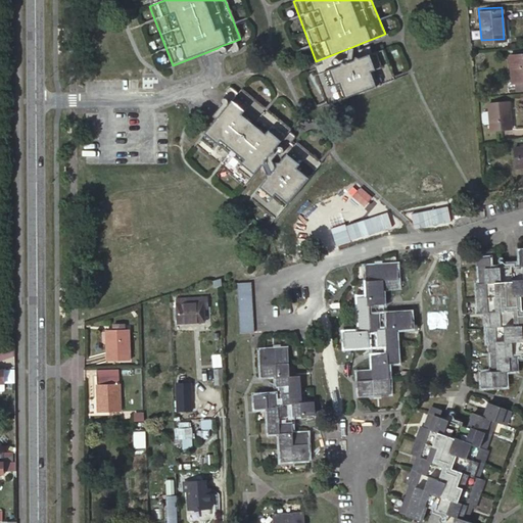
[(238,47),(235,41),(221,46),(223,52),(224,53),(225,53),(226,53),(226,54),(231,52),(232,56),(235,55),(237,54),(238,53),(238,52),(239,51),(239,49),(238,47)]
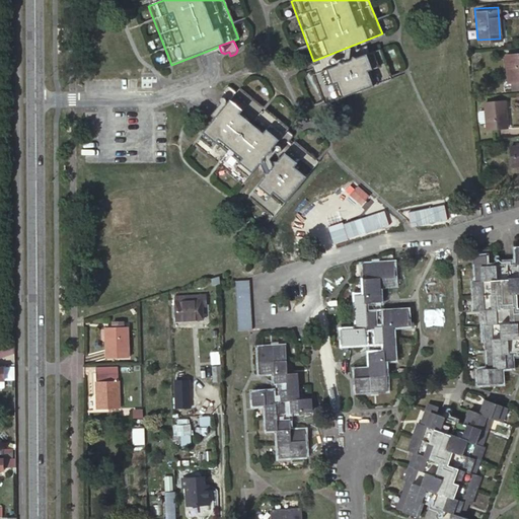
[(353,50),(356,58),(369,53),(365,45),(353,50)]
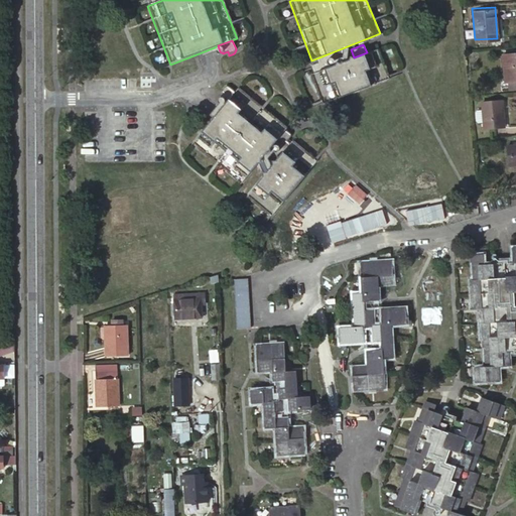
[(309,75),(321,104),(389,79),(378,48),(367,52),(354,57),(335,65),(311,74),(309,75)]
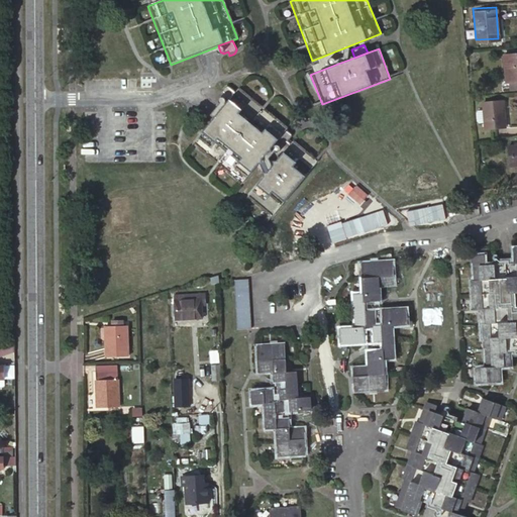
[(505,78),(509,78),(516,77),(516,52),(503,54),(505,78)]
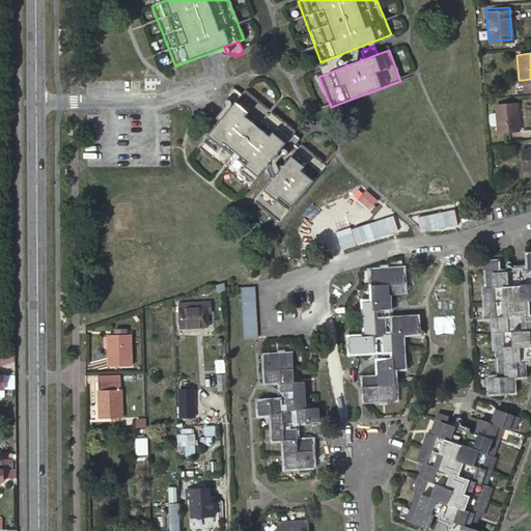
[(319,73),(320,76),(344,66),(343,63),(343,61),(342,61),(340,60),(339,59),(338,59),(323,65),(320,66),(319,67),(318,68),(318,70),(318,71),(319,73)]
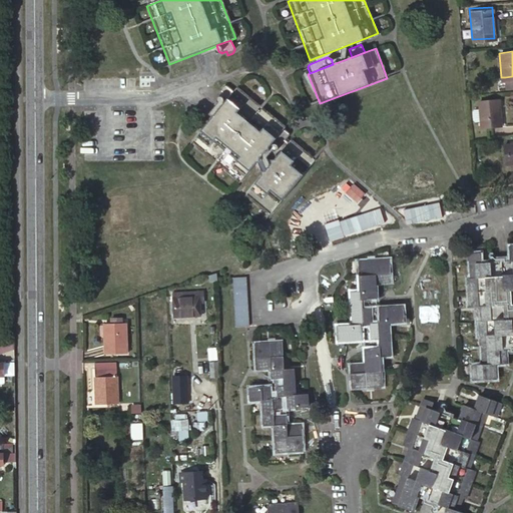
[(216,99),(220,102),(232,88),(225,82),(224,81),(223,82),(222,82),(221,82),(218,86),(220,88),(216,94),(215,95),(215,96),(215,97),(216,99)]
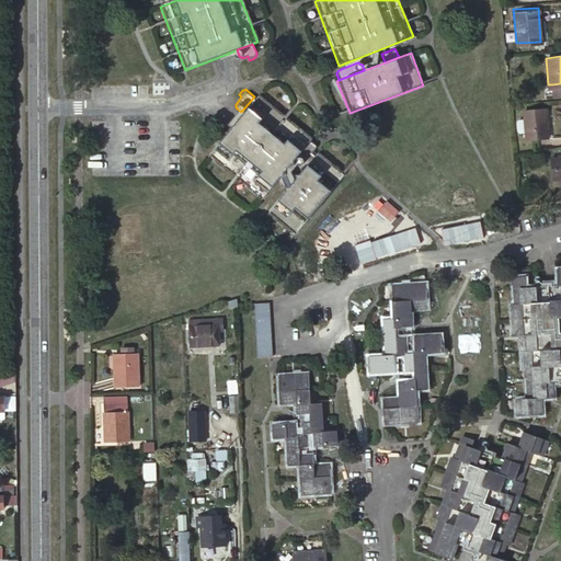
[(254,96),(241,112),(238,116),(207,152),(259,196),(310,136),(259,92),(254,96)]
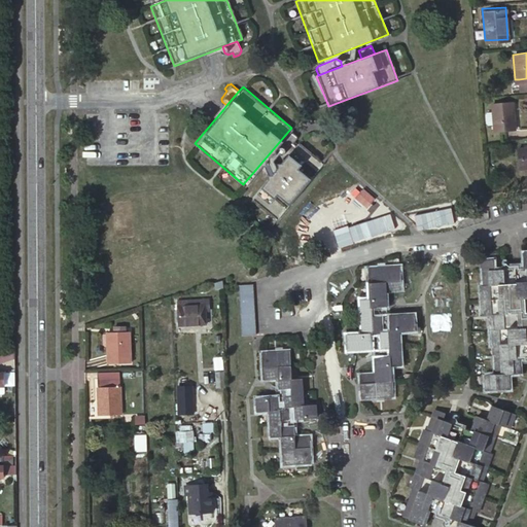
[(492,103),(494,131),(515,129),(514,102),(492,103)]
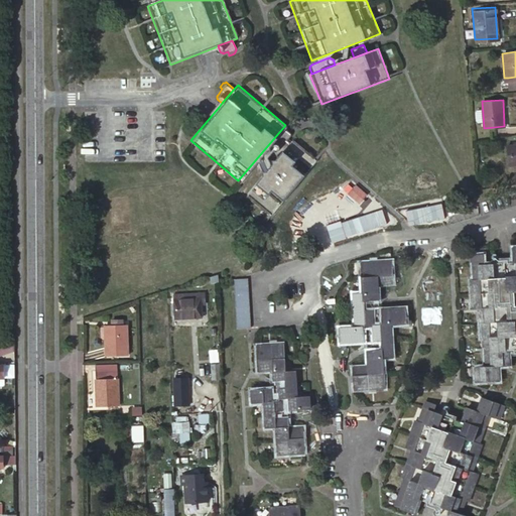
[(245,194),(269,213),(314,158),(291,139),(262,173),(246,191),(245,194)]
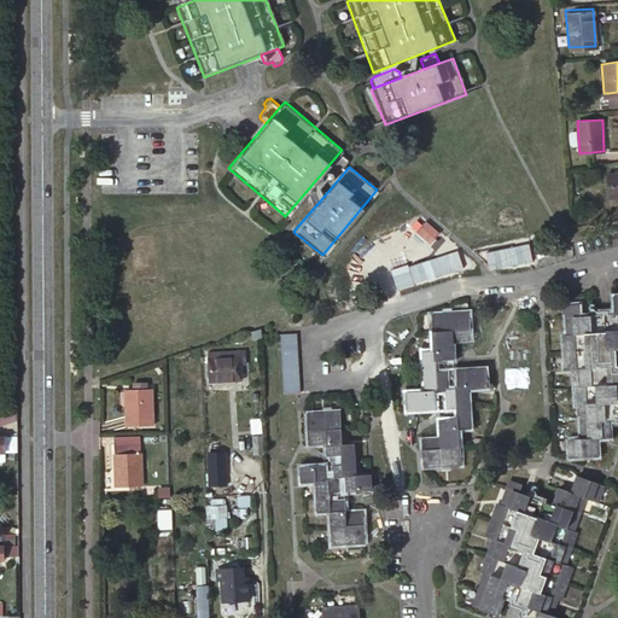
[(617,172),(607,173),(610,198),(617,197),(617,172)]
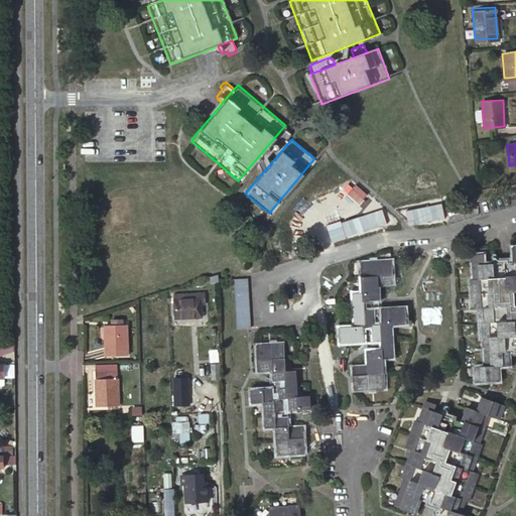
[(241,187),(246,191),(262,173),(257,169),(256,168),(255,168),(254,169),(242,184),(241,187)]
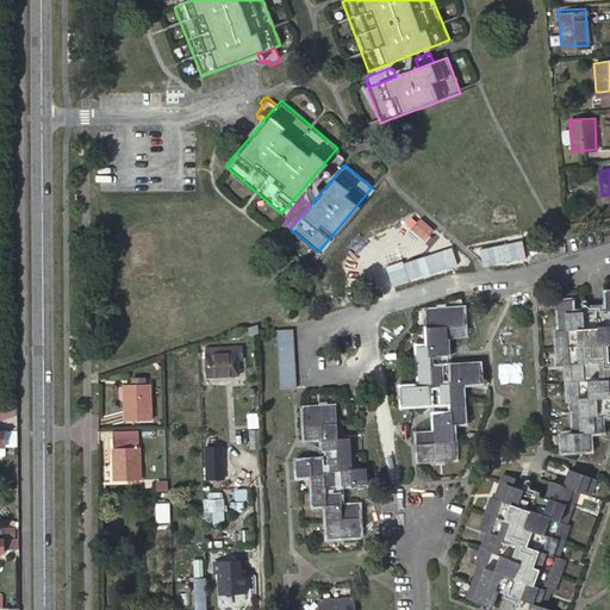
[(561,433),(562,449),(589,447),(589,430),(603,429),(602,414),(609,412),(609,291),(609,292),(609,296),(609,307),(576,309),(576,300),(561,302),(562,328),(558,329),(559,362),(567,362),(568,398),(573,398),(574,431),(561,433)]
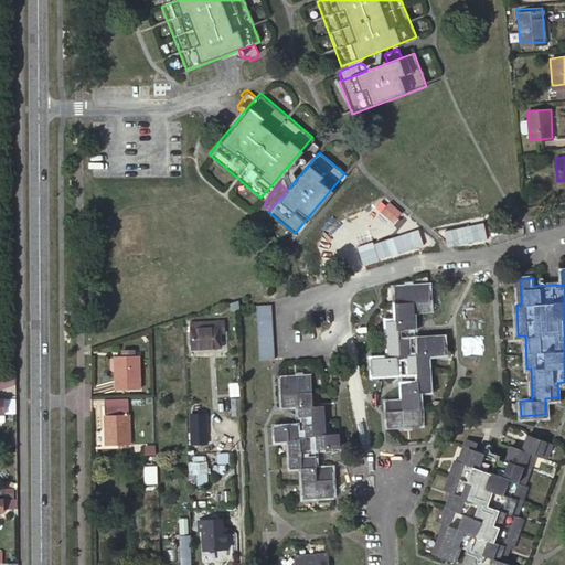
[(386,398),(387,423),(420,422),(419,387),(430,387),(429,351),(447,351),(446,333),(417,334),(416,307),(434,306),(433,281),(401,284),(402,317),(388,317),(390,353),(372,354),(373,371),(403,370),(403,397),(386,398)]
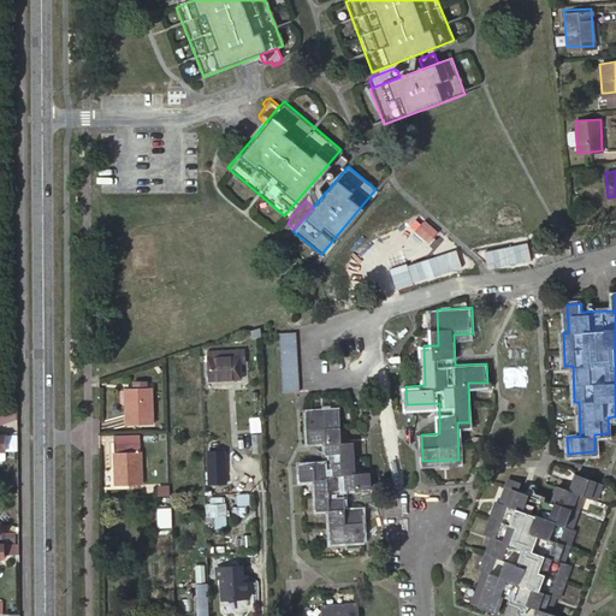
[(244,332),(247,339),(260,336),(259,327),(244,332)]
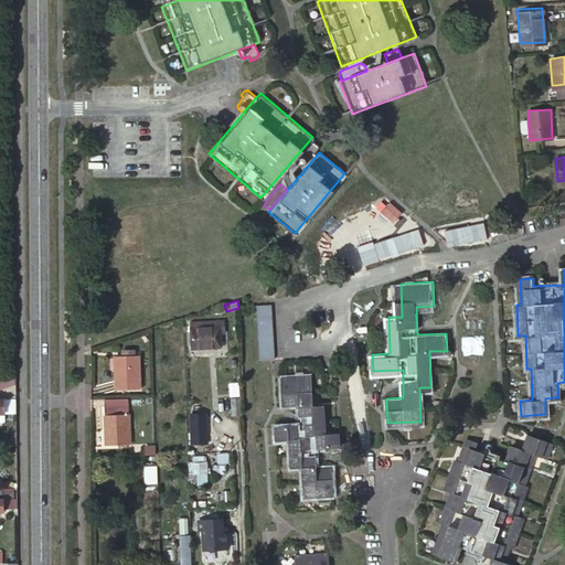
[(274,305),(257,305),(257,359),(274,359),(274,305)]
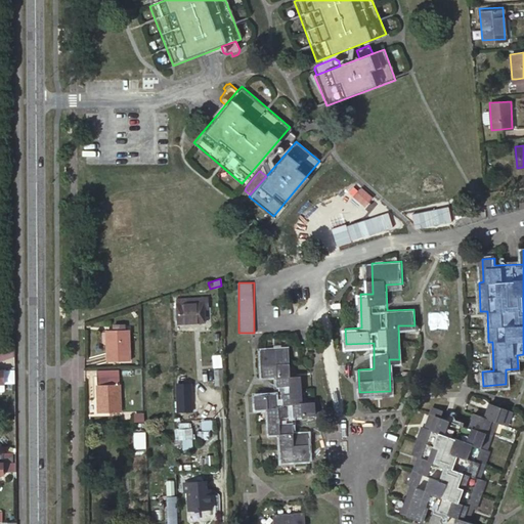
[(176,298),(176,312),(190,312),(198,311),(204,311),(204,304),(208,303),(208,298),(201,299),(201,297),(176,298)]
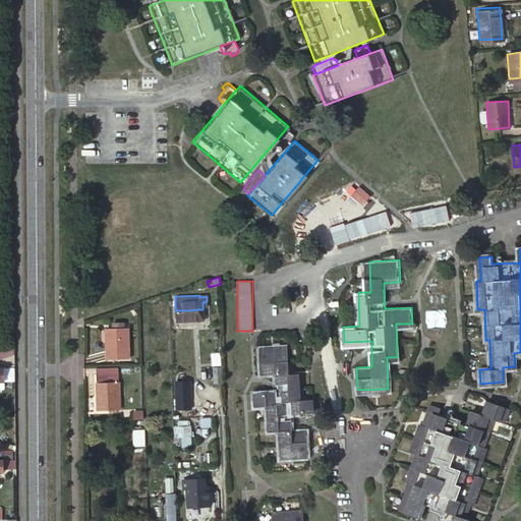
[(106,327),(107,357),(129,356),(128,326),(119,326),(110,326),(106,327)]
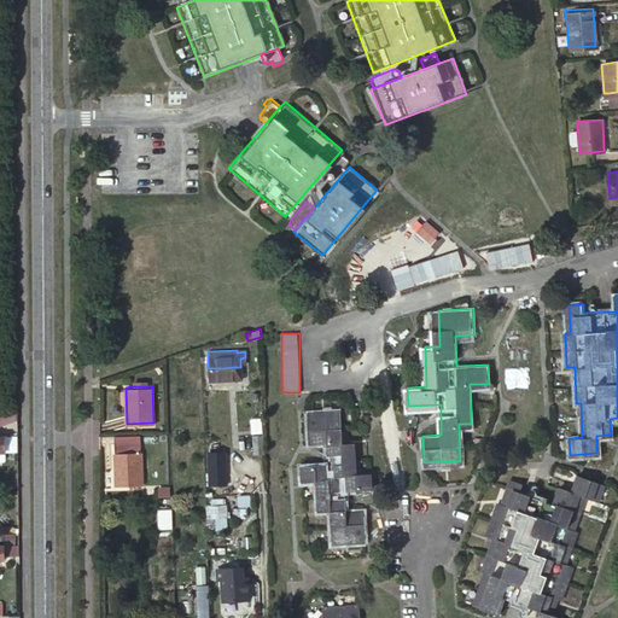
[(18,404),(9,408),(0,410),(0,420),(5,419),(18,414),(18,404)]
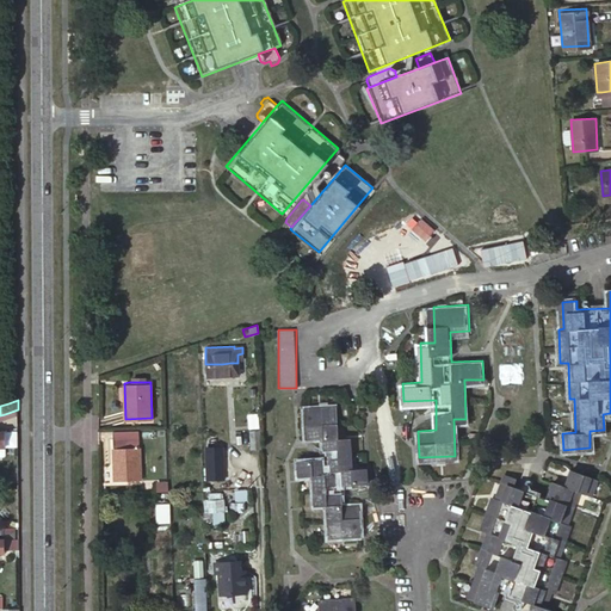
[(303,457),(304,474),(319,474),(320,504),(332,503),(332,536),(363,535),(362,505),(345,505),(345,485),(370,485),(370,468),(356,469),(355,438),(344,438),(343,405),(312,406),(313,436),(329,434),(331,456),(303,457)]
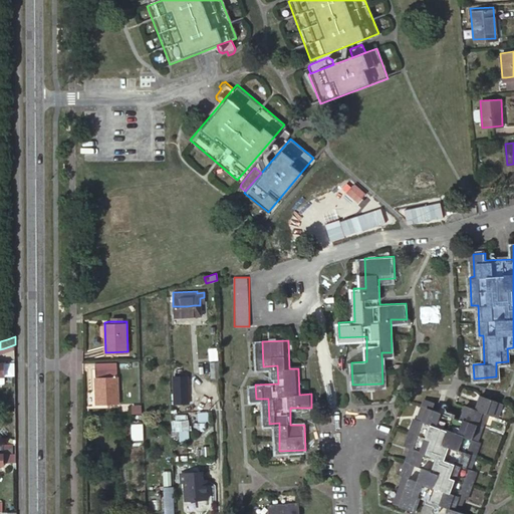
[(15,344),(4,348),(3,354),(15,355),(15,344)]
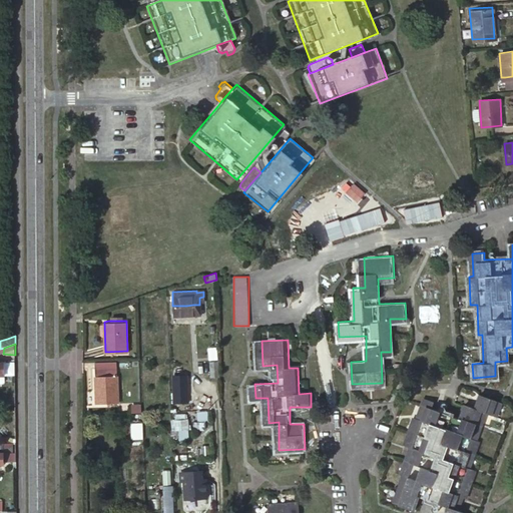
[(94,360),(95,401),(116,401),(115,359),(94,360)]
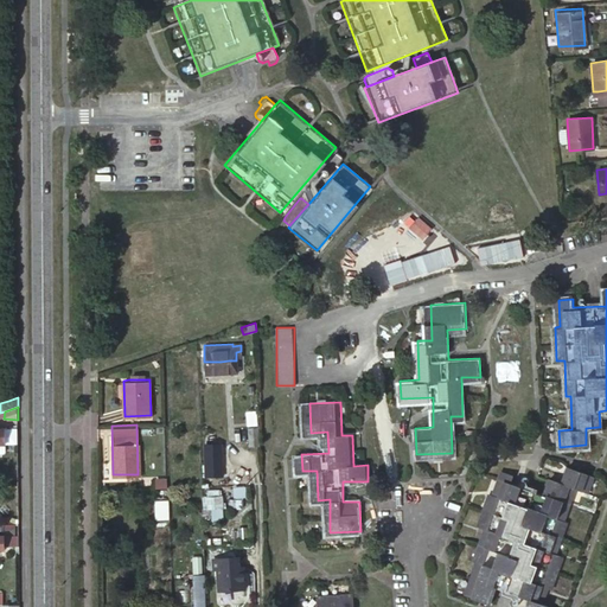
[(249,427),(250,452),(259,452),(259,426),(249,427)]
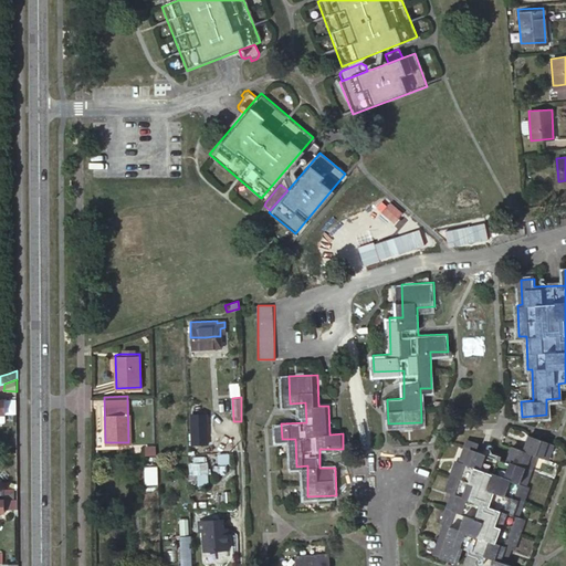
[(17,399),(4,399),(4,413),(17,413),(17,399)]
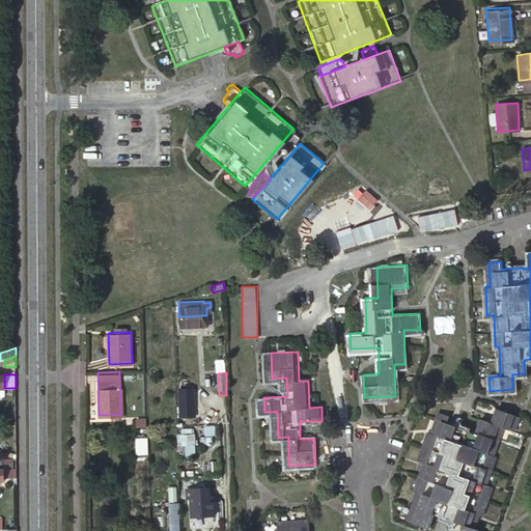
[(191,393),(179,393),(180,416),(193,416),(193,409),(189,410),(189,401),(191,401),(191,393)]
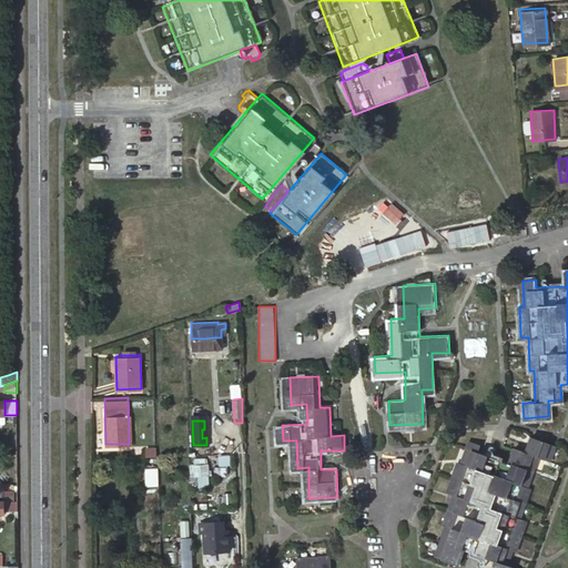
[(447,523),(436,554),(458,563),(464,547),(494,559),(490,567),(516,567),(517,567),(506,564),(511,549),(515,550),(527,518),(519,516),(530,485),(527,484),(538,455),(549,458),(555,444),(531,436),(527,449),(515,445),(509,460),(479,448),(483,439),(472,435),(462,459),(459,458),(448,489),(455,492),(445,521),(447,523)]
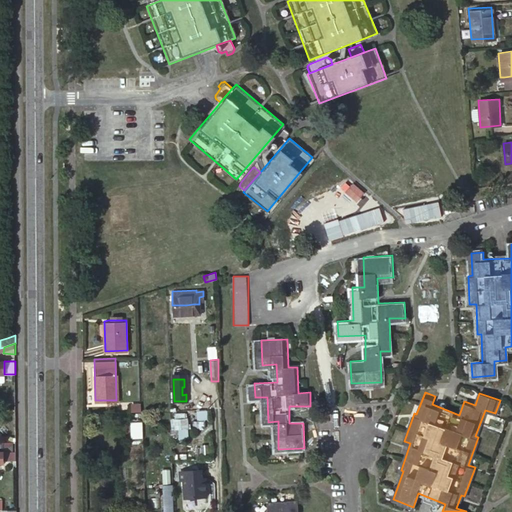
[(482,425),(488,427),(491,415),(485,414),(482,425)]
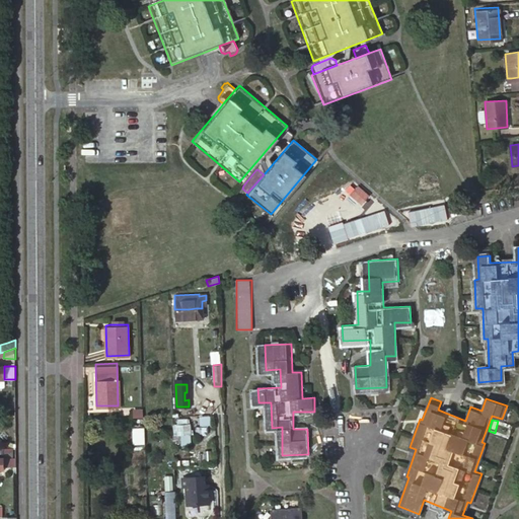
[(173,444),(191,443),(190,425),(172,425),(173,444)]
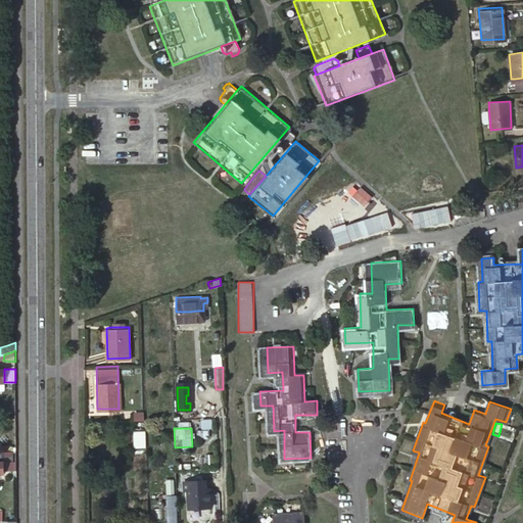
[(135,446),(145,446),(145,440),(145,430),(134,430),(135,446)]
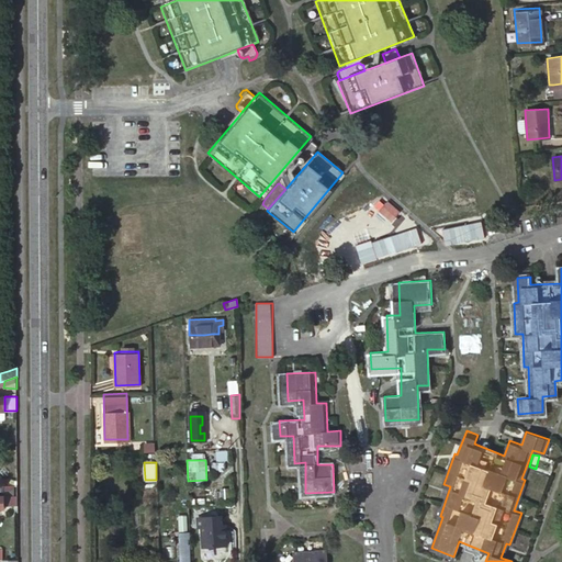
[(13,485),(0,485),(0,508),(4,509),(4,505),(19,506),(18,497),(13,496),(13,485)]
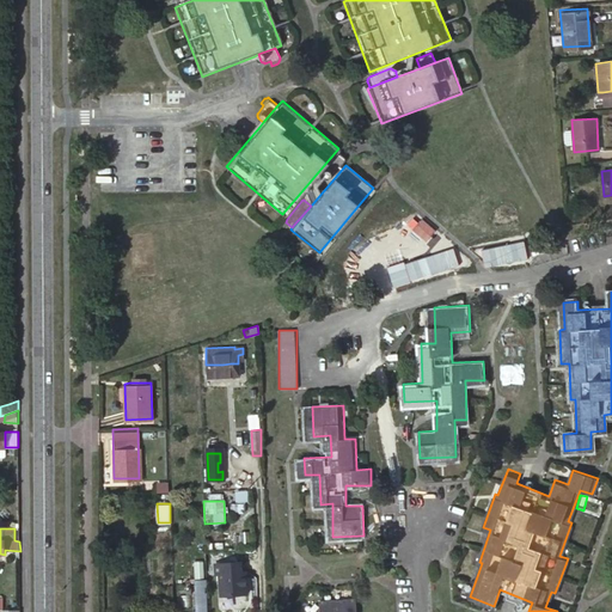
[(246,595),(245,560),(215,562),(218,597),(246,595)]
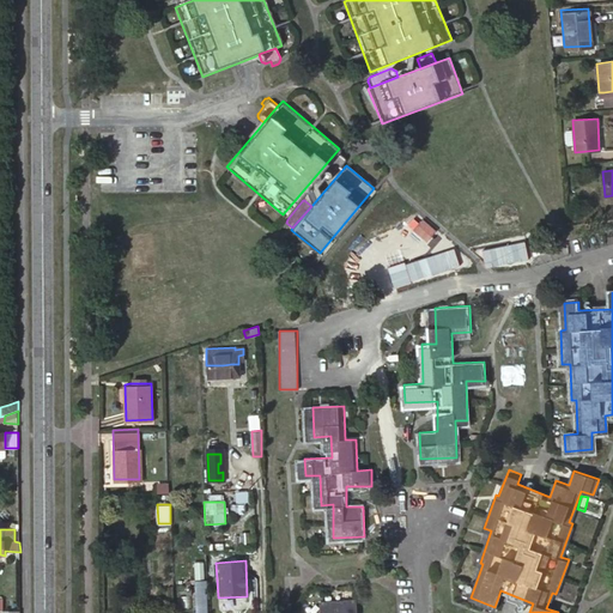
[(207,612),(207,592),(195,592),(195,611),(192,611),(192,612),(207,612)]
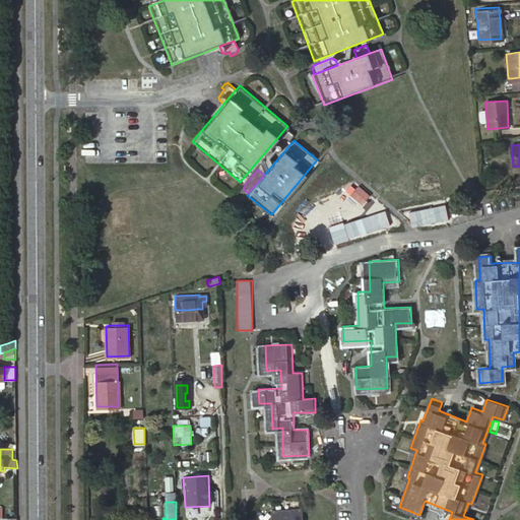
[(302,519),(302,508),(272,509),(272,519),(302,519)]
